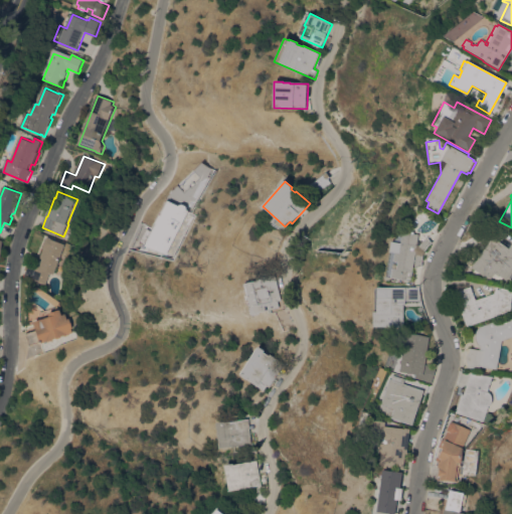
[(399,243),(401,232),(417,235),(416,245),(418,245),(421,242),(427,237),(432,243),(429,245),(427,247),(424,249),(423,253),(421,258),(421,262),(421,267),(414,269),(414,265),(414,259),(415,254),(414,254),(410,282),(385,277),(391,243),(392,242),(399,243)]
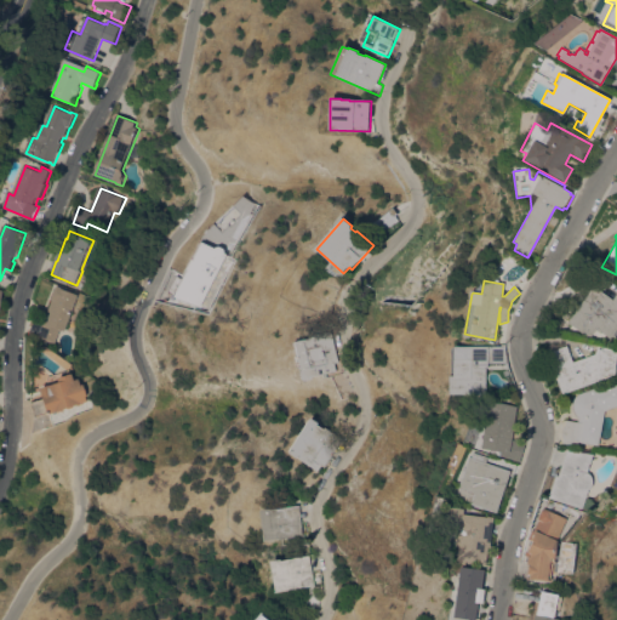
[(67,331),(63,330),(57,345),(49,341),(47,345),(40,341),(41,337),(32,333),(34,326),(32,325),(34,320),(46,324),(49,317),(51,318),(52,312),(50,312),(55,300),(53,300),(58,286),(64,288),(64,289),(80,295),(67,331)]
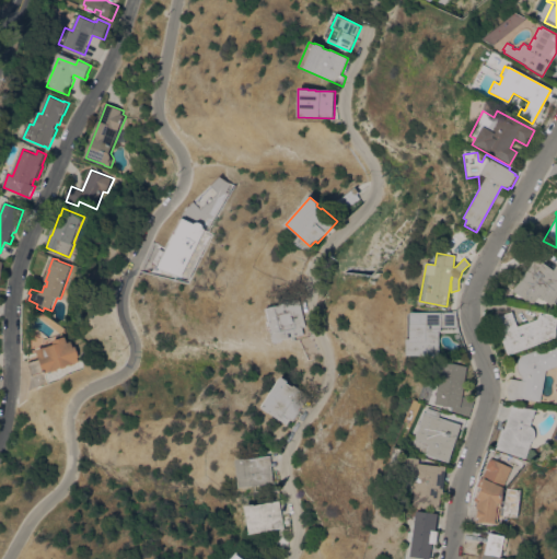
[(535,258),(553,271),(556,266),(556,295),(549,306),(537,298),(531,306),(511,291),(535,258)]
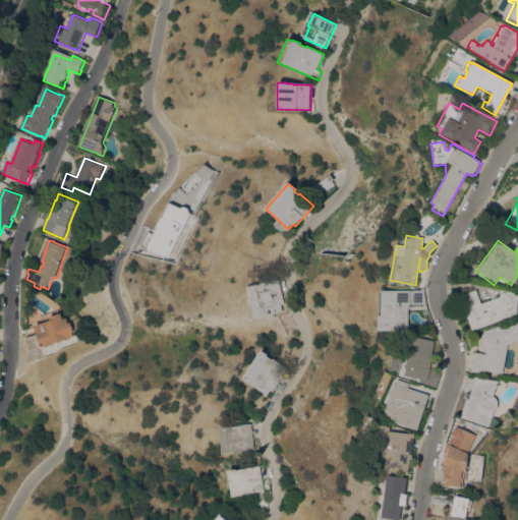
[(263,316),(264,319),(256,320),(256,319),(254,319),(247,287),(262,284),(262,283),(280,279),(286,304),(282,305),(284,311),(263,316)]
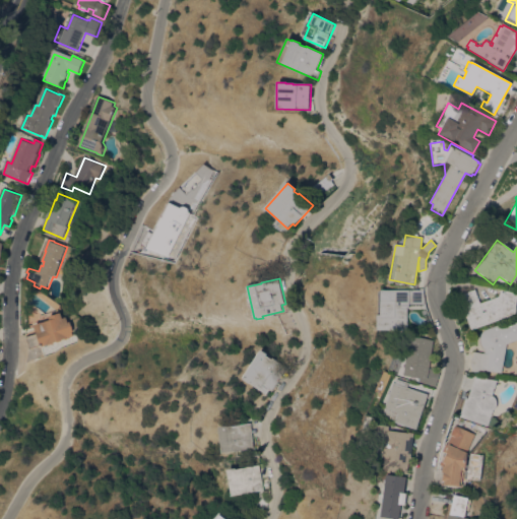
[(470,330),(458,296),(474,289),(479,304),(498,297),(500,289),(516,295),(516,304),(515,314),(470,330)]
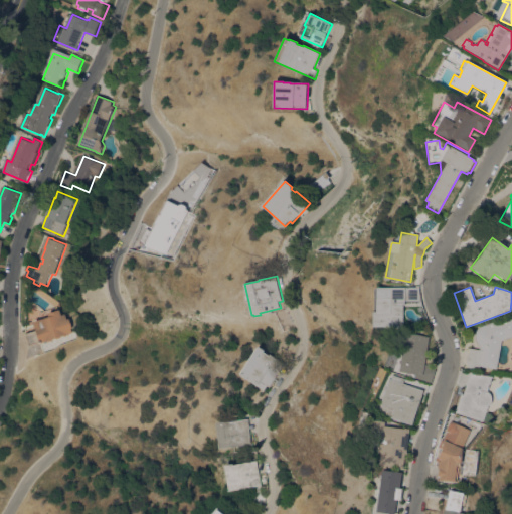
[(372,312),(374,312),(374,289),(376,289),(376,288),(419,288),(419,301),(420,301),(420,307),(419,307),(419,305),(407,305),(407,302),(404,302),(404,306),(403,306),(403,327),(372,327),(372,312)]
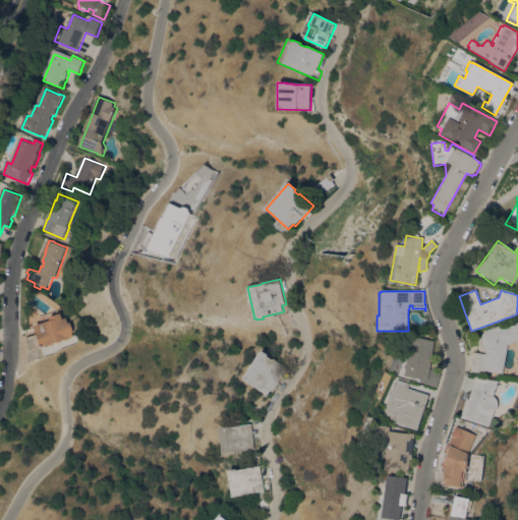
[(47,358),(30,363),(32,350),(27,338),(39,335),(36,326),(42,324),(41,323),(43,322),(42,316),(60,310),(61,313),(62,313),(64,320),(68,318),(69,324),(72,323),(75,333),(74,333),(75,337),(72,338),(72,339),(67,341),(67,340),(63,341),(64,342),(59,343),(59,342),(55,344),(55,345),(51,346),(50,345),(44,347),(47,358)]
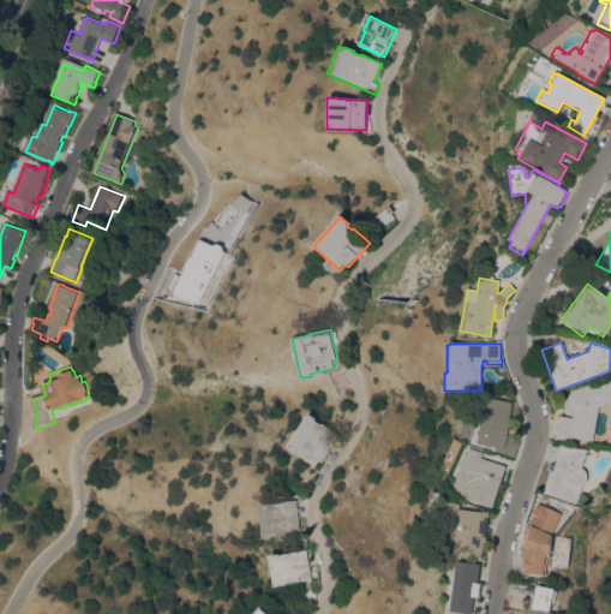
[(610,403),(599,407),(593,442),(573,437),(571,441),(552,437),(556,416),(573,418),(573,415),(569,410),(568,406),(567,404),(567,400),(568,397),(569,394),(571,392),(574,389),(610,376),(610,403)]
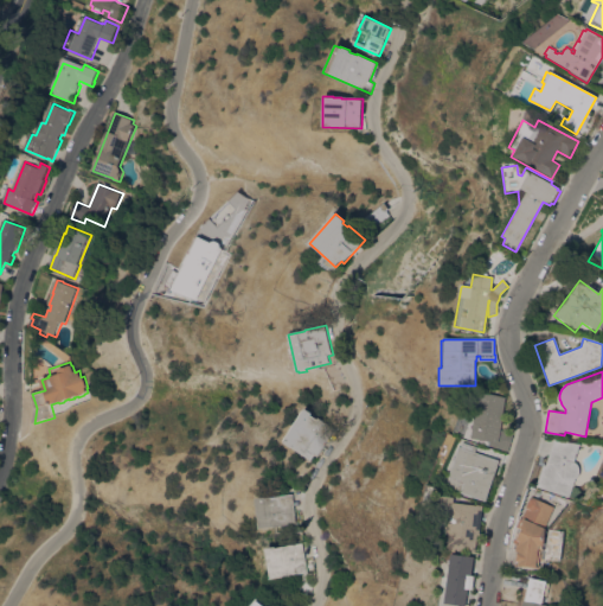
[(514,432),(508,451),(489,445),(491,441),(463,437),(463,435),(454,432),(461,413),(470,416),(472,414),(474,414),(476,394),(481,395),(481,394),(500,395),(500,396),(505,397),(501,431),(514,432)]
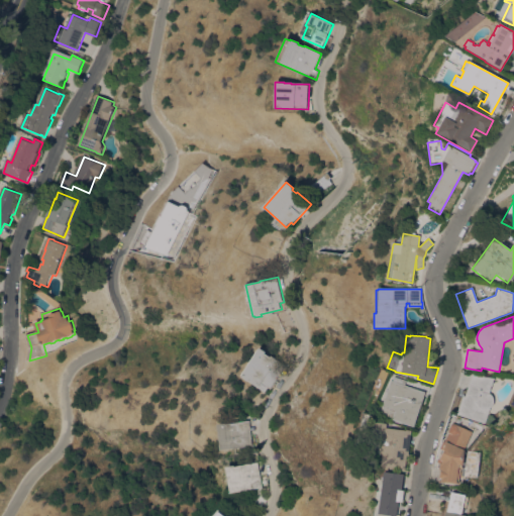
[(261,348),(267,352),(266,354),(271,357),(272,356),(287,367),(270,394),(242,377),(261,348)]
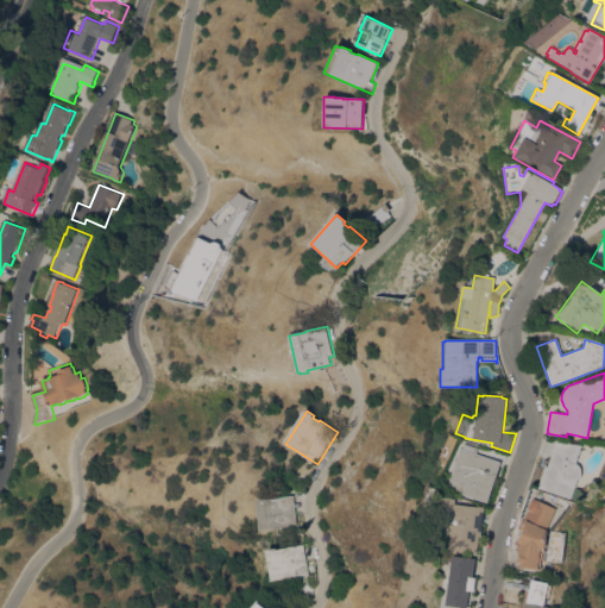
[(571,500),(537,488),(546,467),(548,468),(556,442),(581,446),(577,463),(579,464),(580,467),(581,470),(581,474),(580,477),(579,480),(578,481),(571,500)]
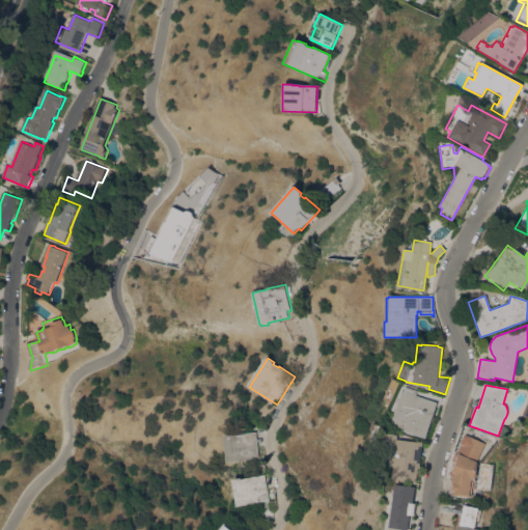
[(418,391),(417,395),(438,402),(425,438),(390,426),(401,391),(404,392),(405,386),(418,391)]
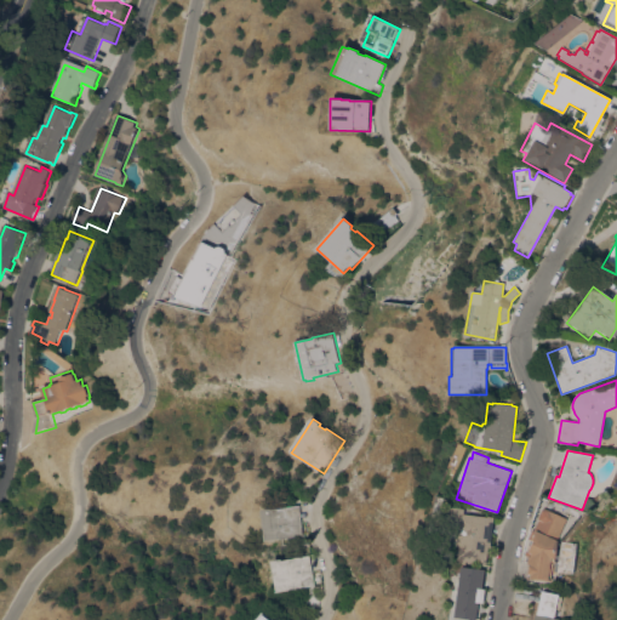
[(262,511),(270,510),(272,511),(302,506),(306,535),(267,541),(262,511)]
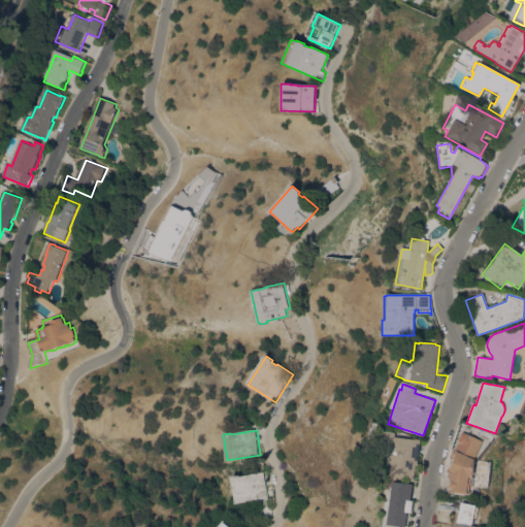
[(418,466),(416,466),(415,481),(381,476),(384,451),(380,450),(382,431),(395,433),(395,437),(421,439),(418,466)]
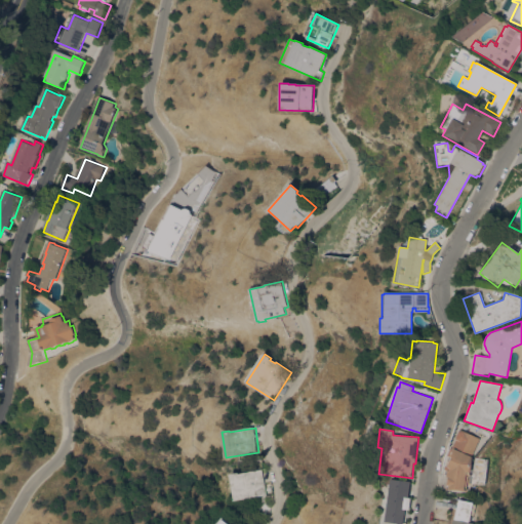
[(478,459),(487,460),(485,486),(474,485),(474,490),(464,489),(464,491),(448,489),(448,485),(446,485),(447,477),(446,477),(447,471),(444,469),(446,466),(447,466),(451,457),(447,455),(451,448),(463,430),(480,440),(471,456),(472,457),(471,457),(478,458),(478,459)]
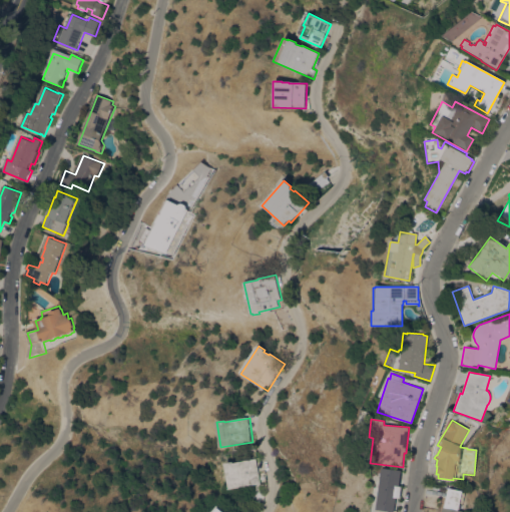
[(225,464),(233,462),(233,463),(258,459),(262,483),(229,489),(225,464)]
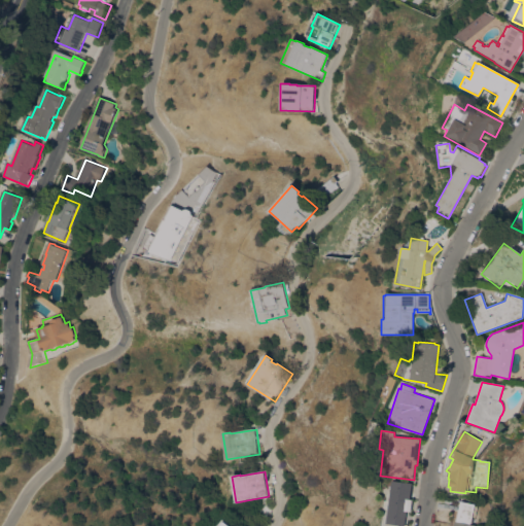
[(395,525),(384,524),(386,511),(382,510),(383,502),(387,503),(390,480),(413,483),(410,504),(412,504),(411,513),(409,513),(407,525),(395,525)]
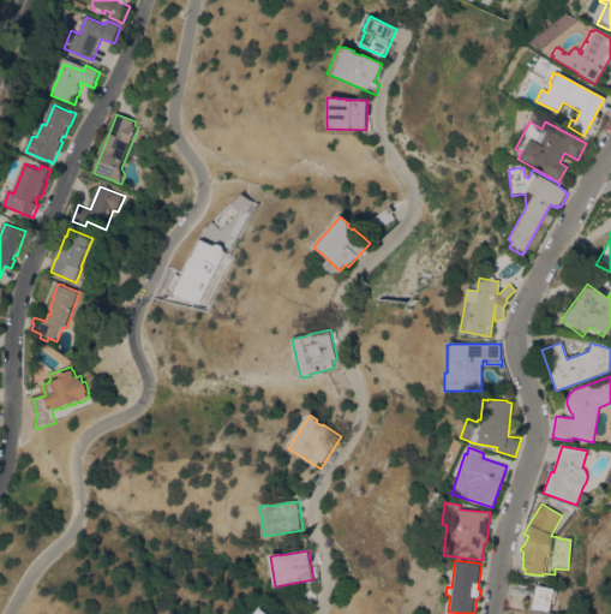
[(529,613),(537,585),(553,589),(549,613),(529,613)]
